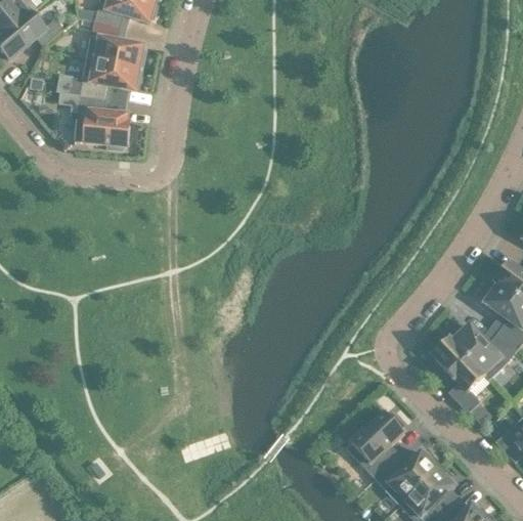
[(0,37),(31,11),(32,11),(38,7),(32,0),(3,0),(6,3),(0,8),(0,37)]
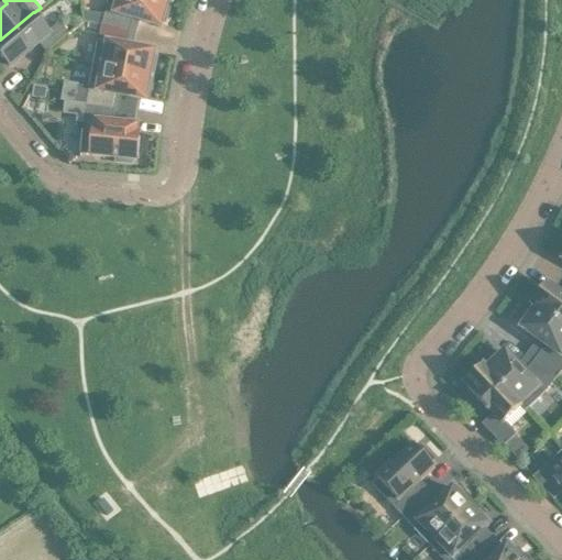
[(171,0),(107,0),(101,22),(130,29),(133,14),(160,22),(161,18),(165,19),(169,1),(171,1),(171,0)]
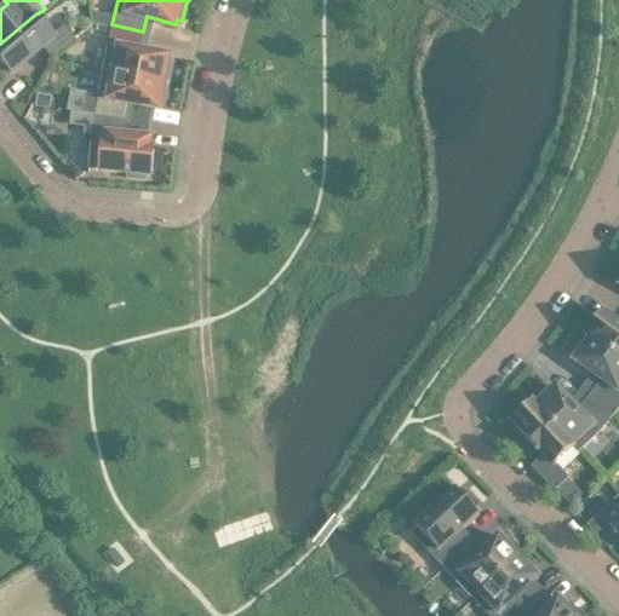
[(0,55),(12,69),(41,44),(51,55),(75,34),(66,22),(53,32),(38,13),(36,13),(0,44),(0,55)]
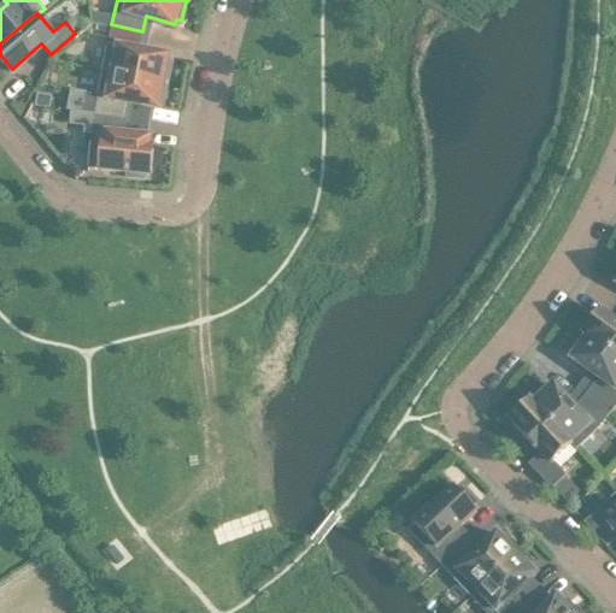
[(103,68),(168,81),(168,78),(166,78),(171,59),(166,58),(168,53),(139,47),(142,31),(111,24),(103,68)]
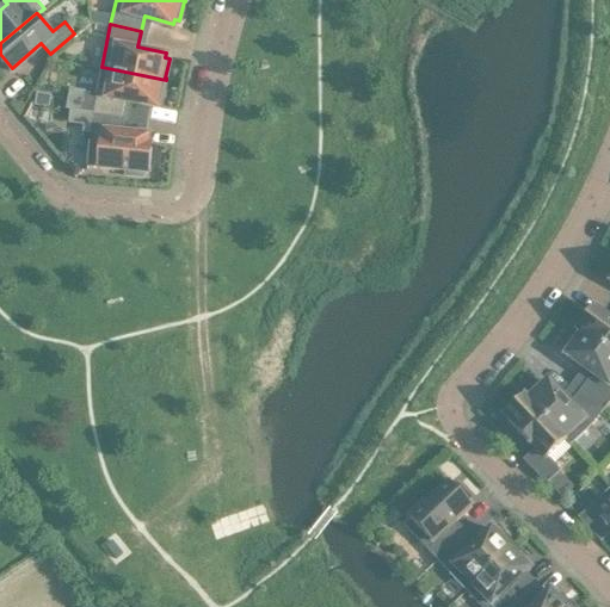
[(73,107),(124,115),(128,99),(155,105),(156,99),(161,100),(165,81),(166,81),(166,80),(102,67),(96,92),(76,87),(73,107)]
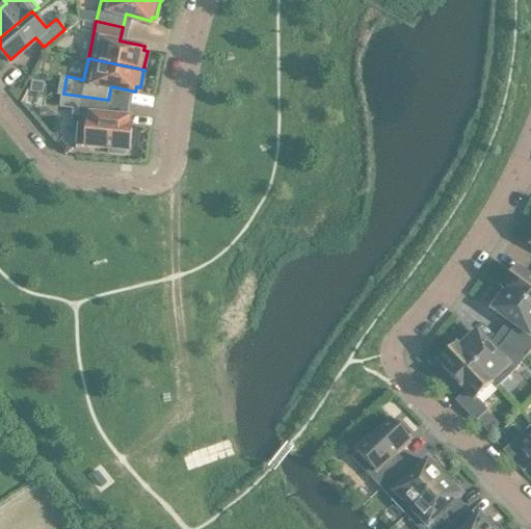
[(30,88),(43,90),(45,80),(31,78),(30,88)]
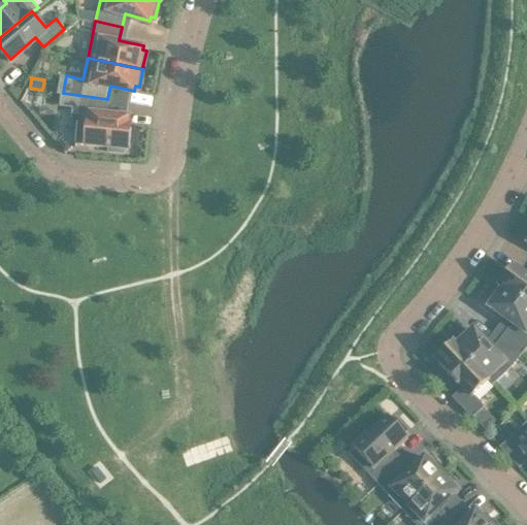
[(107,99),(63,93),(62,96),(65,96),(63,108),(78,109),(75,141),(109,144),(109,149),(123,150),(123,146),(128,146),(130,123),(128,123),(128,115),(106,112),(107,99)]
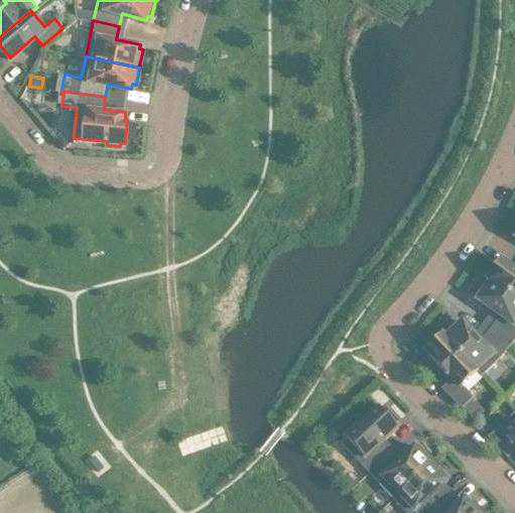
[(514,266),(501,256),(487,276),(488,277),(488,276),(514,294),(514,266)]
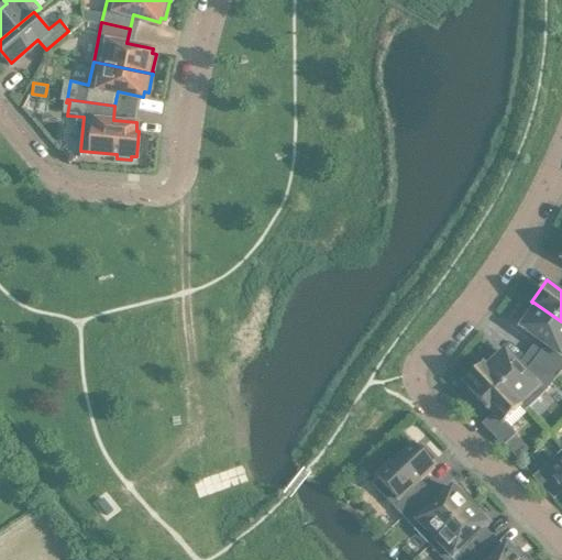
[(561,321),(532,302),(532,303),(522,316),(526,318),(521,325),(546,342),(536,354),(557,374),(561,368),(561,321)]
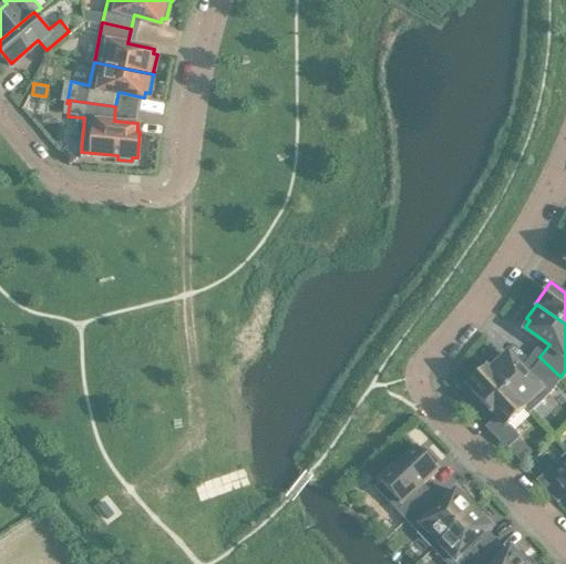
[(508,351),(503,357),(501,354),(487,366),(525,406),(524,407),(528,411),(549,391),(561,377),(539,357),(528,371),(508,351)]
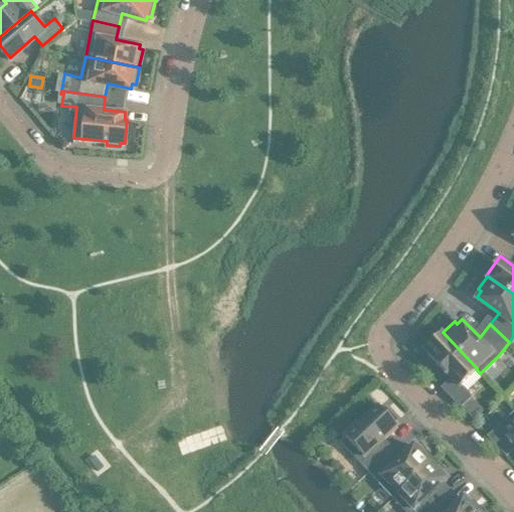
[(424,347),(437,360),(436,361),(447,372),(448,371),(452,376),(443,385),(461,404),(471,394),(461,384),(476,369),(477,368),(443,332),(442,331),(424,347)]
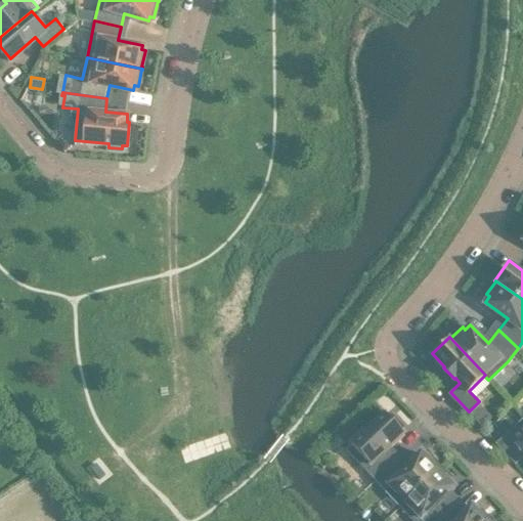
[(375,478),(394,460),(386,450),(404,432),(401,429),(404,426),(392,411),(388,415),(385,411),(364,431),(362,428),(353,437),(355,440),(346,447),(375,478)]
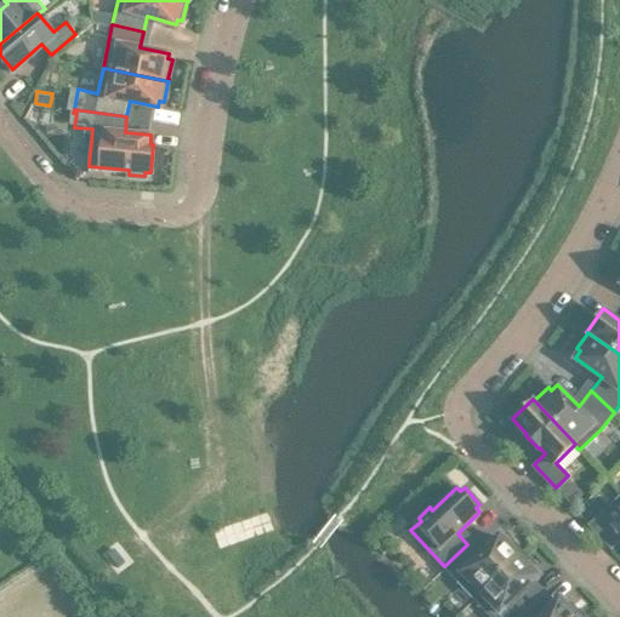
[(399,510),(386,523),(394,532),(408,520),(399,510)]
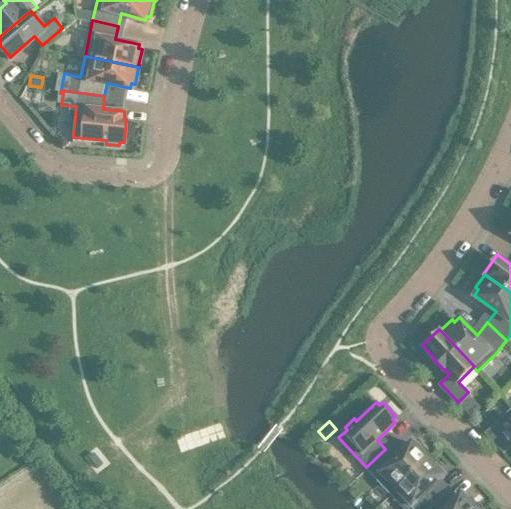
[(510,427),(506,432),(496,422),(486,431),(503,450),(510,443),(510,427)]
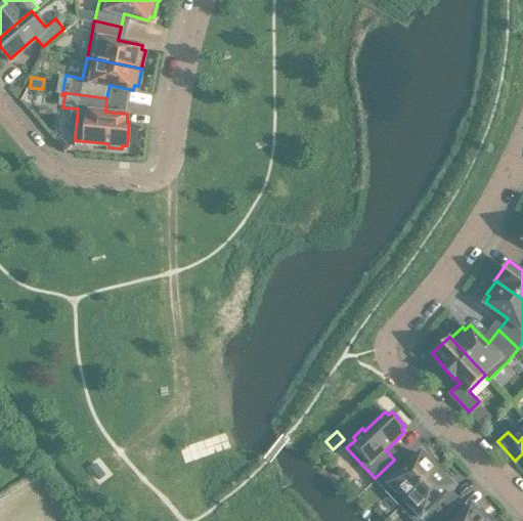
[(400,505),(442,465),(431,453),(428,457),(422,450),(403,469),(394,460),(375,478),(400,505)]
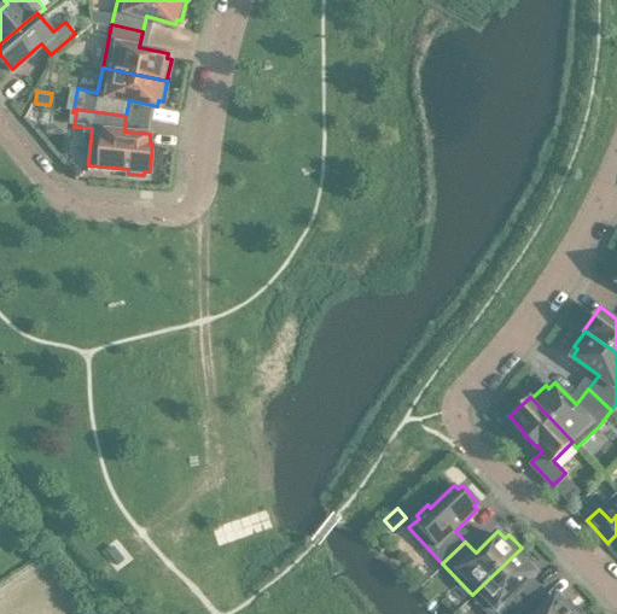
[(490,613),(513,613),(524,604),(514,594),(536,572),(530,565),(534,561),(522,548),(472,595),(490,613)]
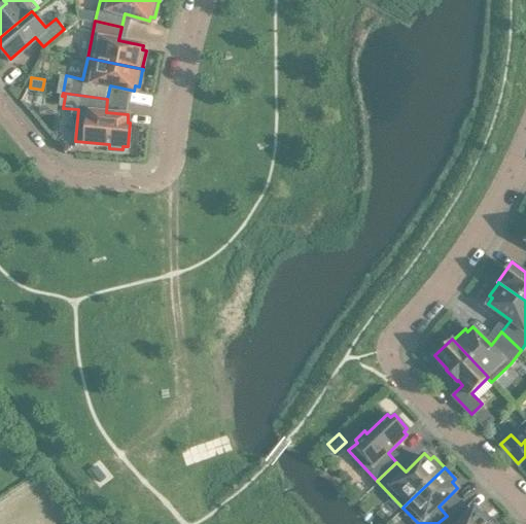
[(491,523),(495,521),(484,510),(481,513),(475,507),(456,523),(454,523),(447,516),(437,523),(491,523)]
